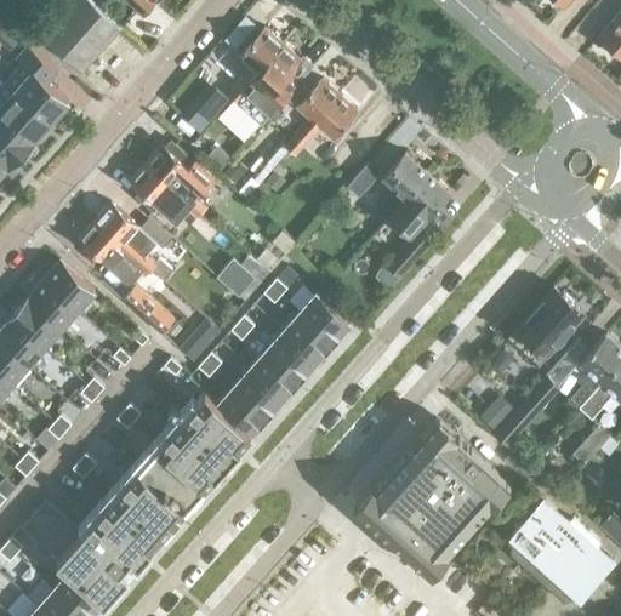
[(83,75),(123,30),(86,0),(75,0),(41,39),(83,75)]
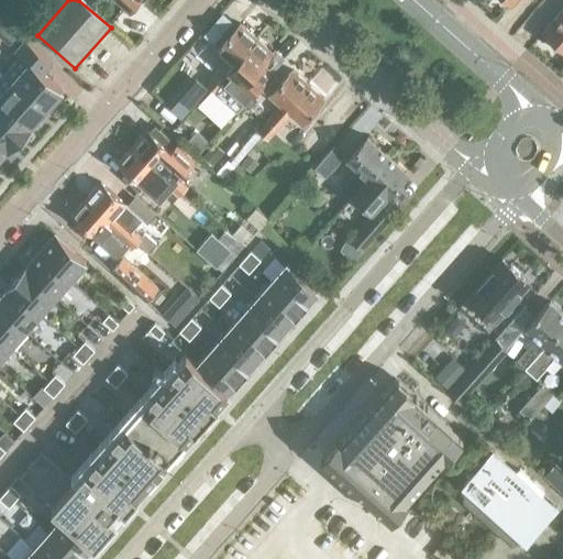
[(110,0),(130,18),(142,4),(145,0),(110,0)]
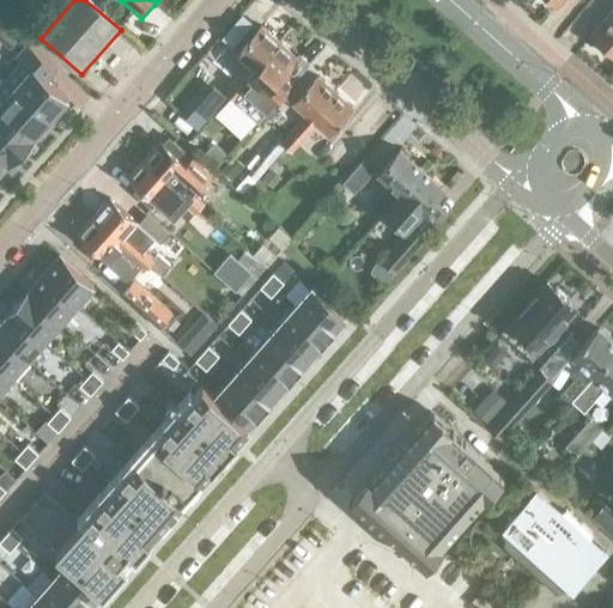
[(612,59),(612,12),(590,38),(612,59)]
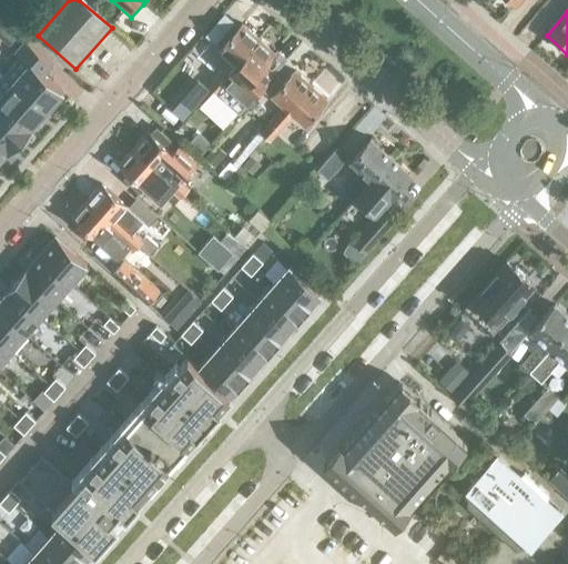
[(231,63),(216,80),(225,88),(233,79),(229,76),(259,41),(242,27),(219,53),(231,63)]
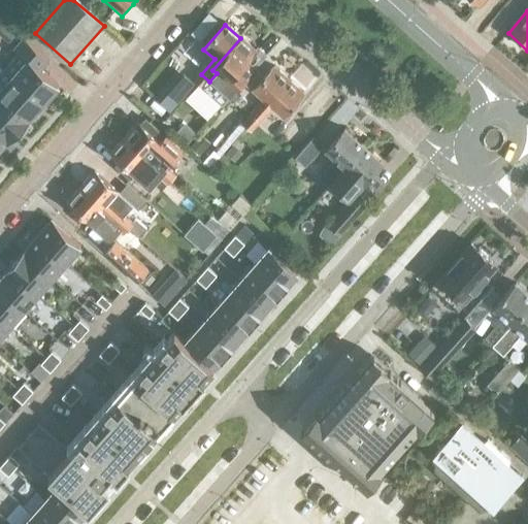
[(240,38),(212,70),(217,73),(209,82),(203,89),(223,106),(254,72),(244,64),(255,52),(240,38)]
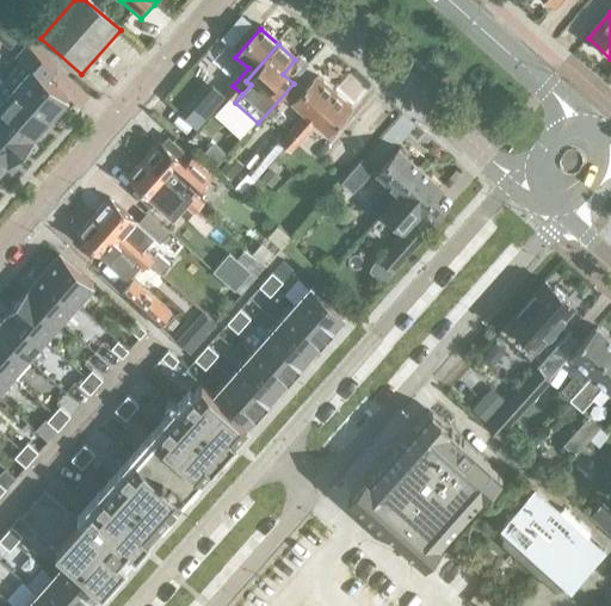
[(68,103),(47,84),(57,73),(28,47),(17,60),(22,63),(6,82),(50,122),(68,103)]
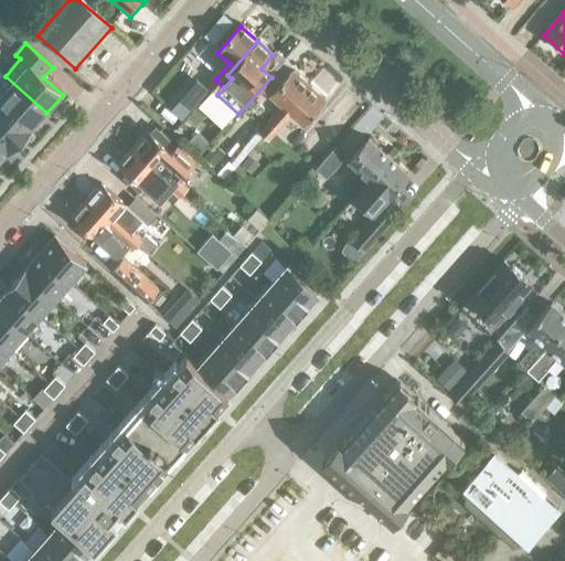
[(280,109),(267,125),(277,133),(284,125),(279,120),(309,87),(292,73),(269,99),(280,109)]
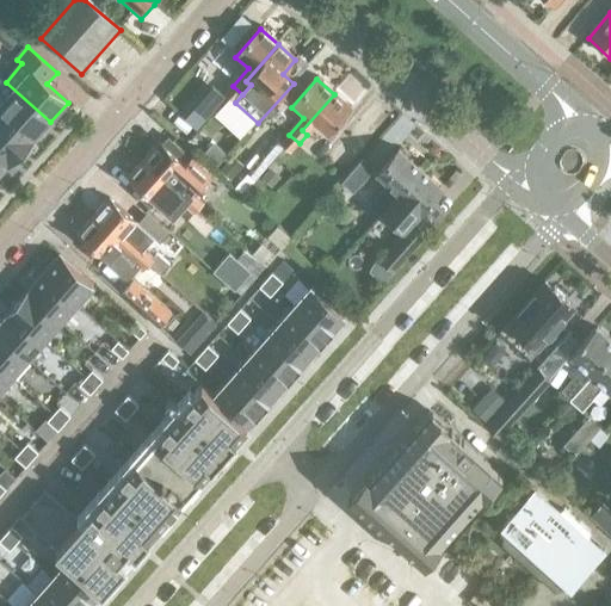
[(50,122),(6,82),(0,88),(0,111),(34,141),(50,122)]
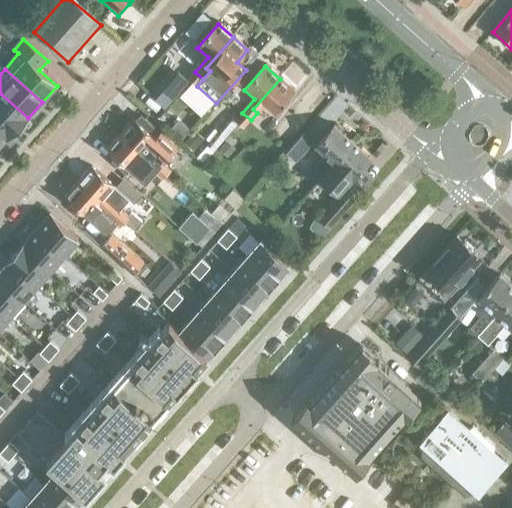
[(203,79),(195,72),(188,79),(193,83),(197,86),(203,79)]
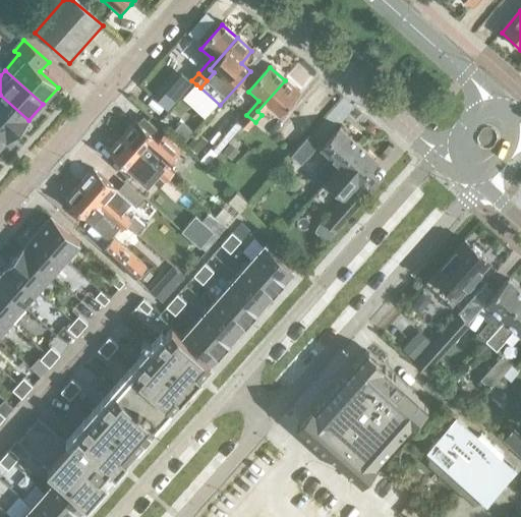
[(285,80),(257,111),(262,115),(268,109),(278,118),(299,94),(285,80)]
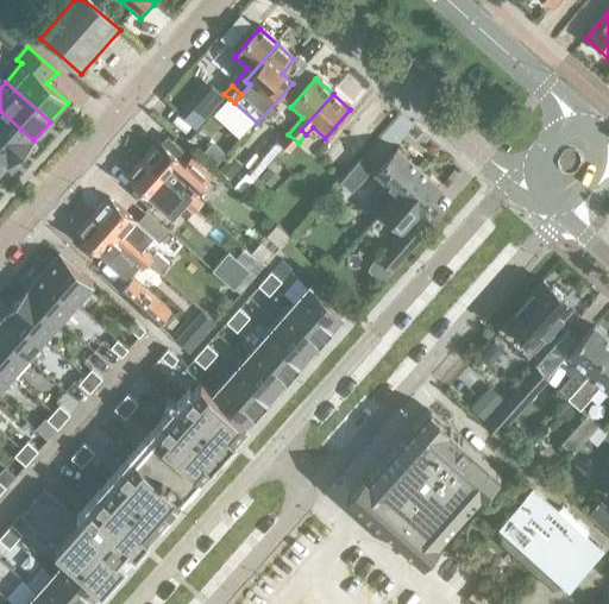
[(33,140),(0,111),(0,145),(16,161),(33,140)]
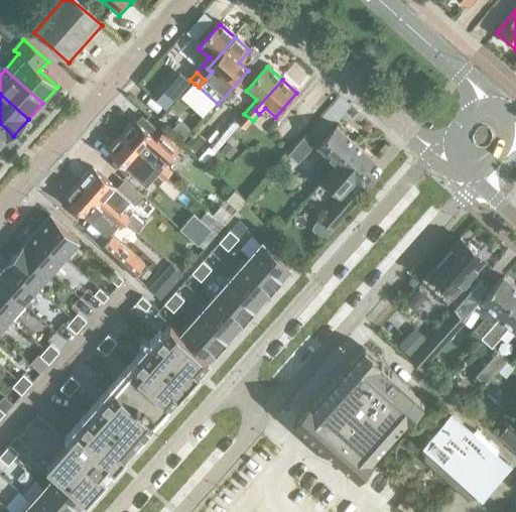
[(253,121),(244,114),(237,122),(241,125),(223,145),(224,146),(231,138),(235,141),(253,121)]
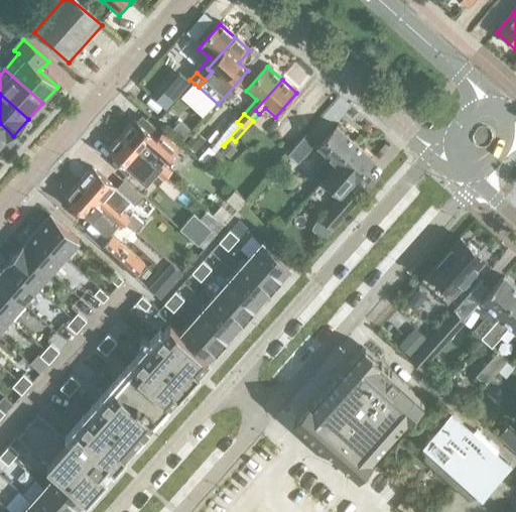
[(234,119),(221,135),(217,140),(223,145),(241,125),(237,122),(234,119)]
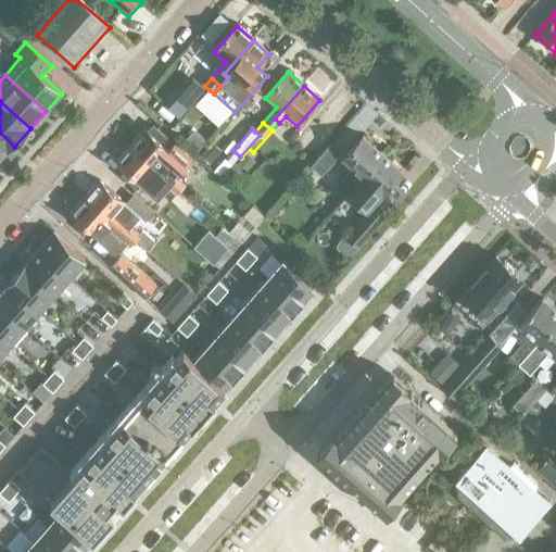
[(146,132),(131,148),(188,198),(196,190),(187,184),(185,187),(161,165),(171,154),(146,132)]
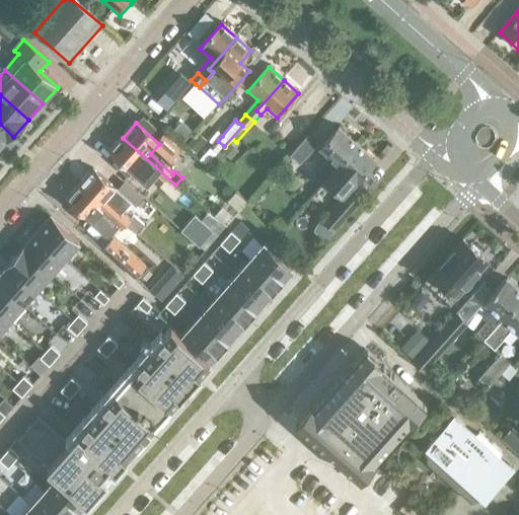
[(13,137),(0,124),(0,151),(6,144),(7,144),(13,137)]
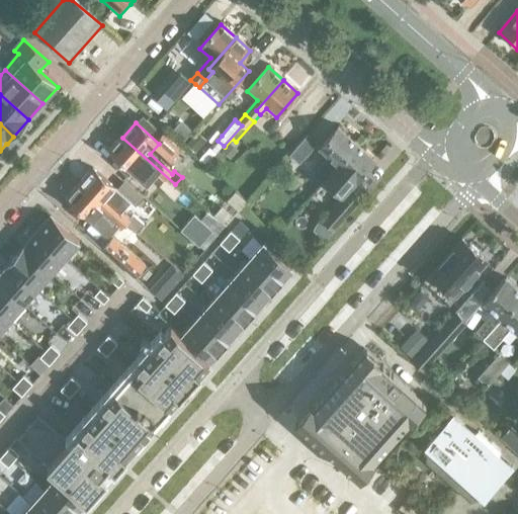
[(320,150),(328,158),(312,176),(322,185),(356,146),(338,129),(320,150)]
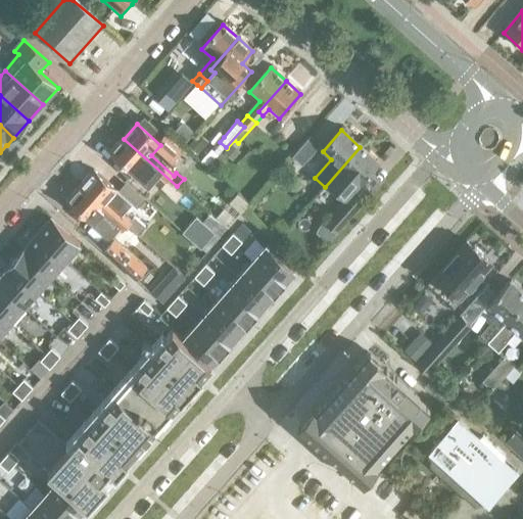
[(302,168),(321,146),(311,138),(292,158),(302,168)]
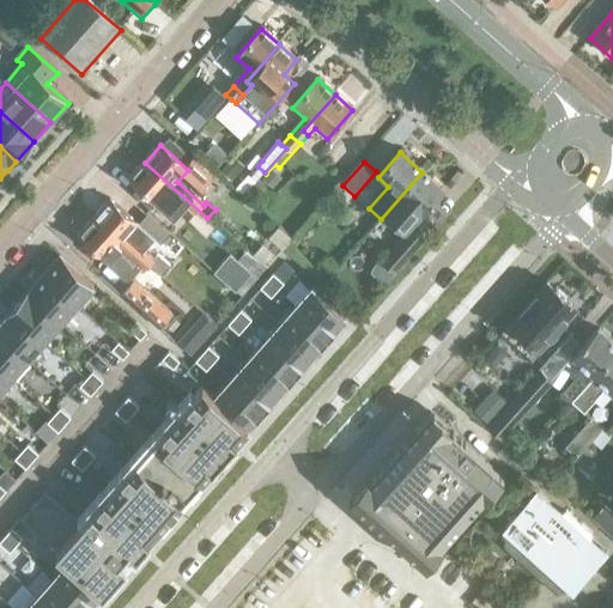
[(207,218),(145,163),(129,180),(174,220),(184,208),(194,217),(190,219),(204,231),(212,223),(207,219),(207,218)]
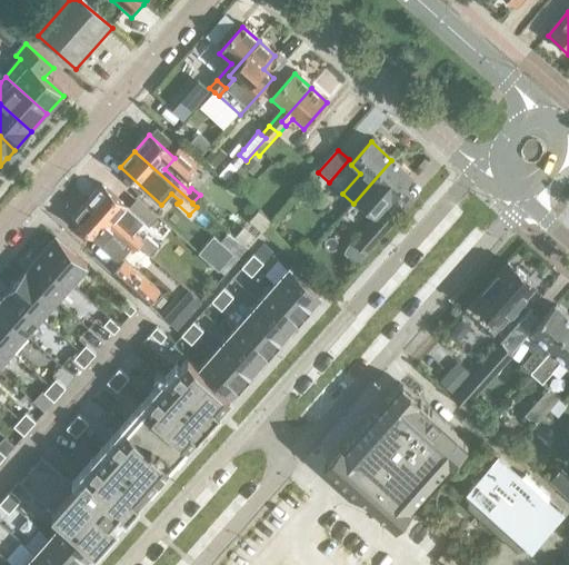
[(412,178),(391,160),(353,204),(373,221),(353,244),(367,256),(396,224),(383,211),(412,178)]
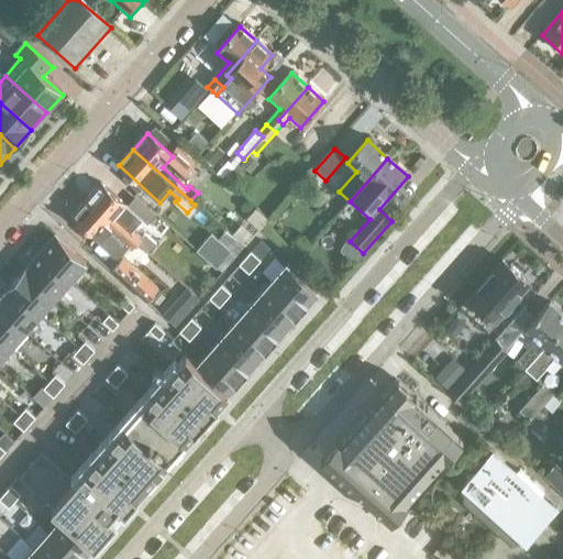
[(250,175),(254,170),(245,162),(241,167),(250,175)]
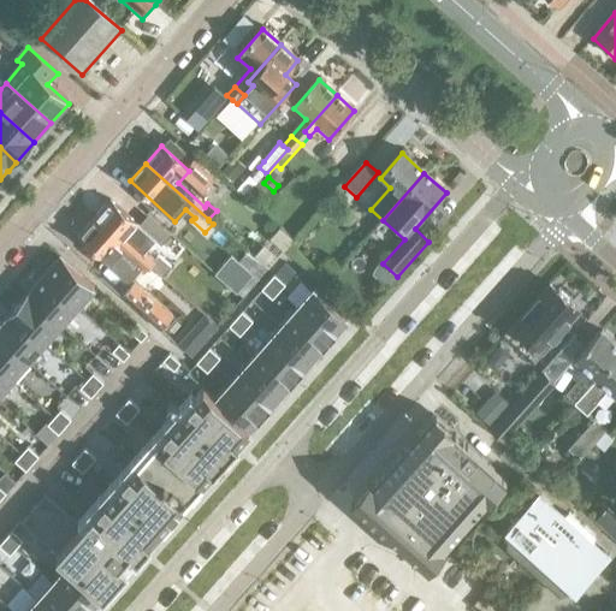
[(143,254),(155,242),(111,202),(95,220),(148,268),(163,280),(172,270),(158,257),(153,262),(143,254)]
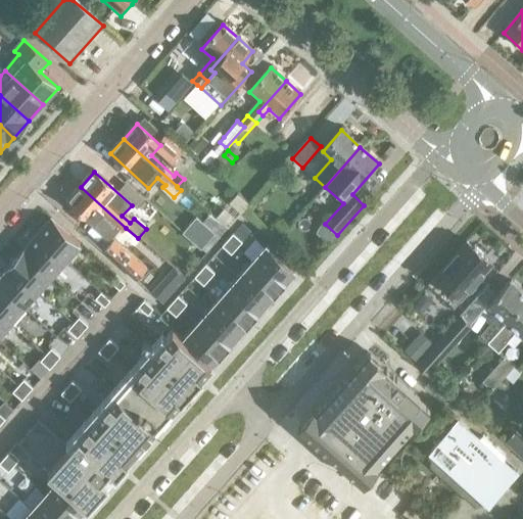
[(126,228),(81,187),(66,202),(90,223),(89,225),(108,243),(120,231),(122,232),(126,228)]
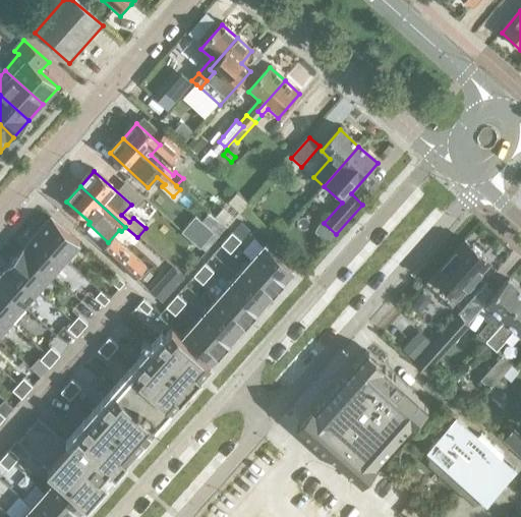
[(200,251),(200,250),(206,254),(220,239),(219,239),(227,229),(210,214),(201,224),(195,218),(181,234),(200,251)]
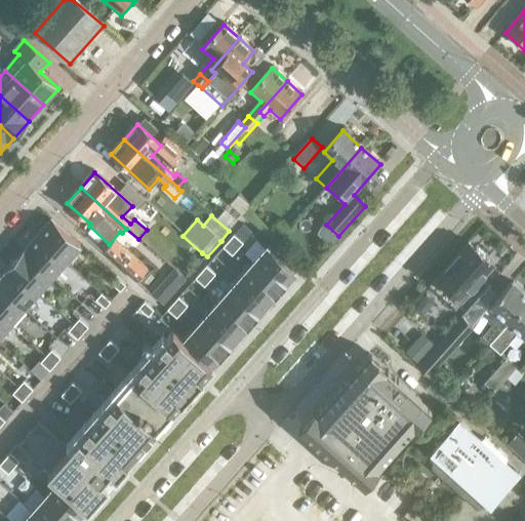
[(51,221),(36,238),(66,264),(80,247),(51,221)]
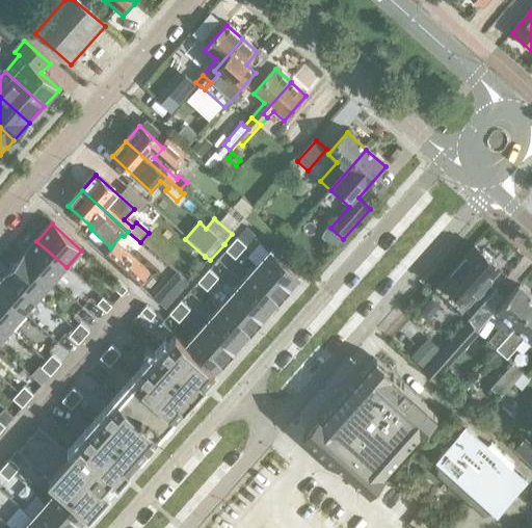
[(237,240),(232,246),(241,255),(246,248),(237,240)]
